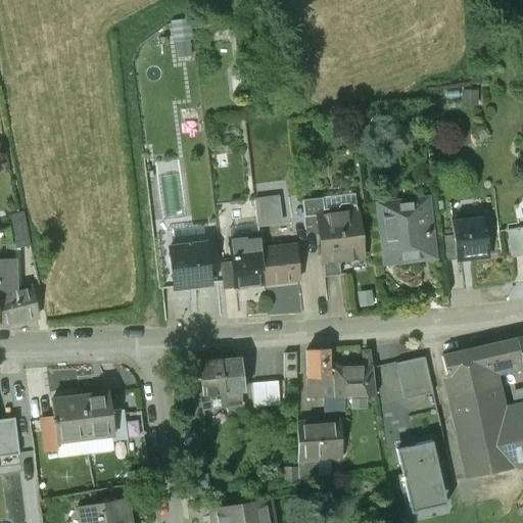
[(198,104),(179,106),(180,130),(199,129),(198,104)]
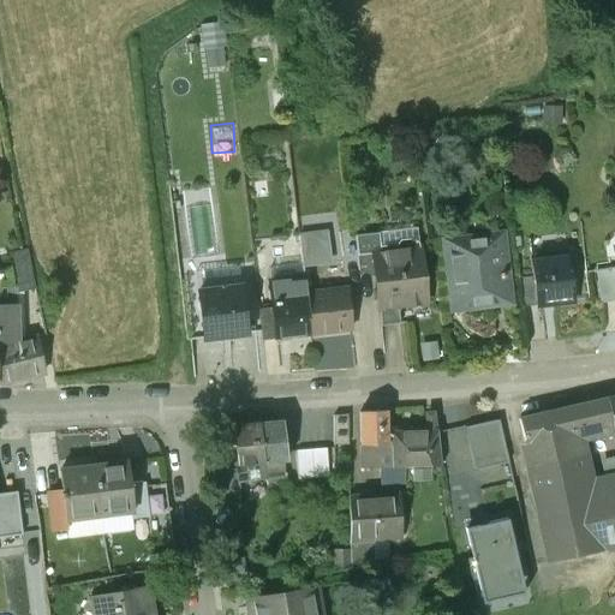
[(354,236),(358,270),(374,269),(380,326),(399,323),(398,311),(401,306),(425,304),(418,242),(417,242),(412,239),(399,240),(396,244),(395,244),(395,245),(395,250),(380,251),(377,232),(354,236)]
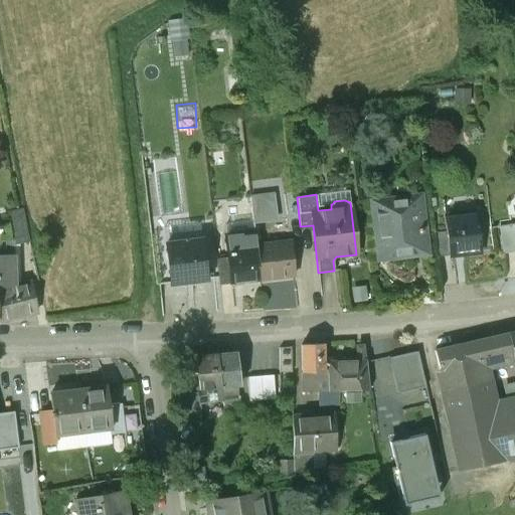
[(273,195),(249,198),(252,222),(276,219),(273,195)]
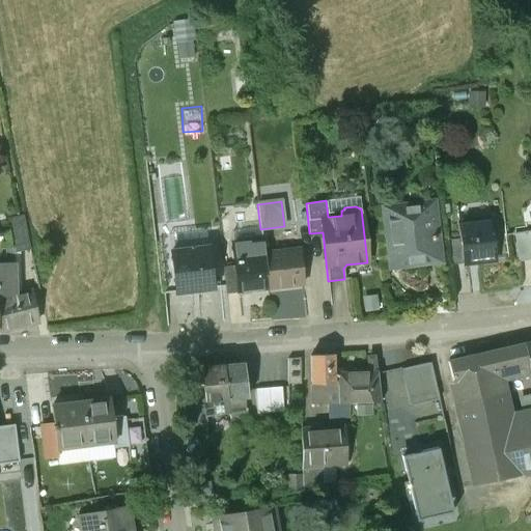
[(431,203),(387,208),(393,267),(438,261),(431,203)]
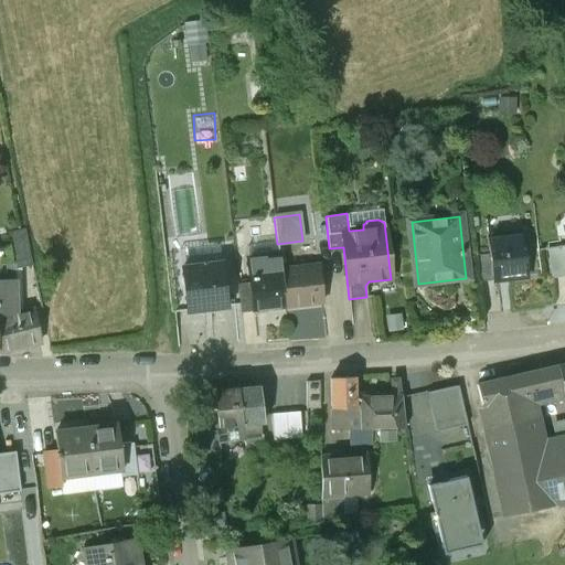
[(27,231),(9,234),(16,269),(34,266),(27,231)]
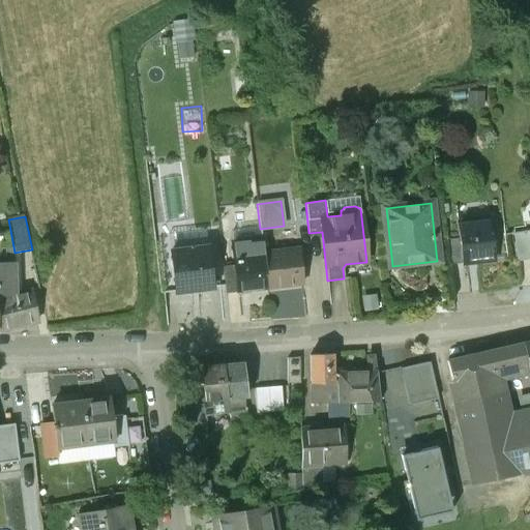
[(490,217),(458,222),(460,238),(463,263),(495,259),(490,217)]
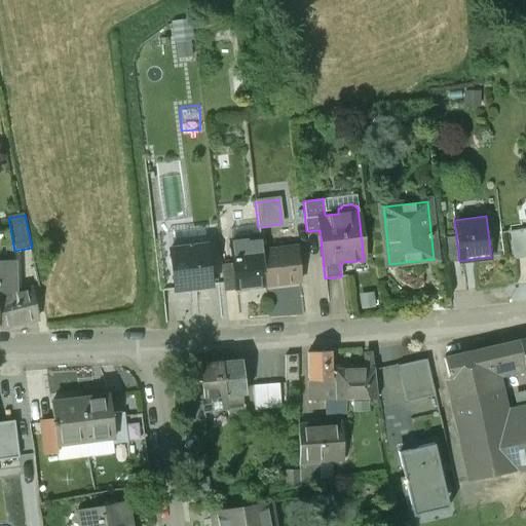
[(525,257),(525,230),(511,233),(514,259),(525,257)]
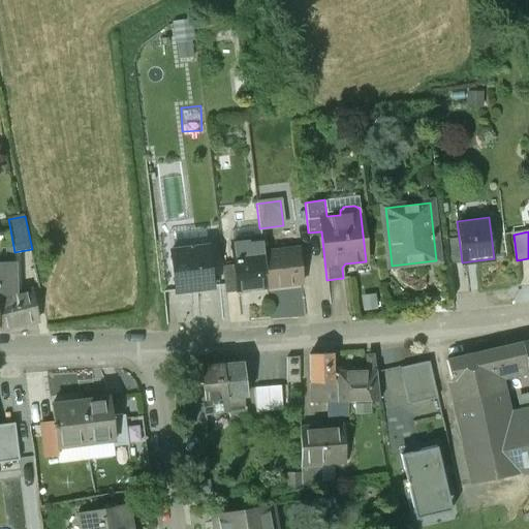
[(462,262),(459,238),(445,240),(448,265),(462,262)]
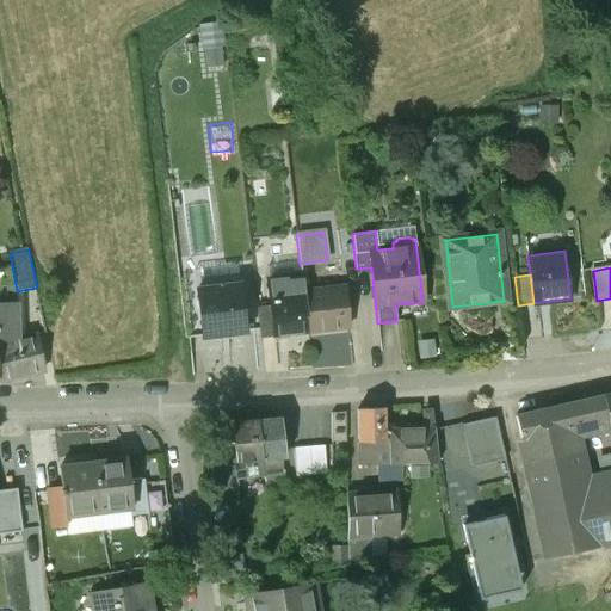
[(269,279),(271,307),(275,335),(308,332),(303,291),(302,278),(288,281),(287,277),(269,279)]
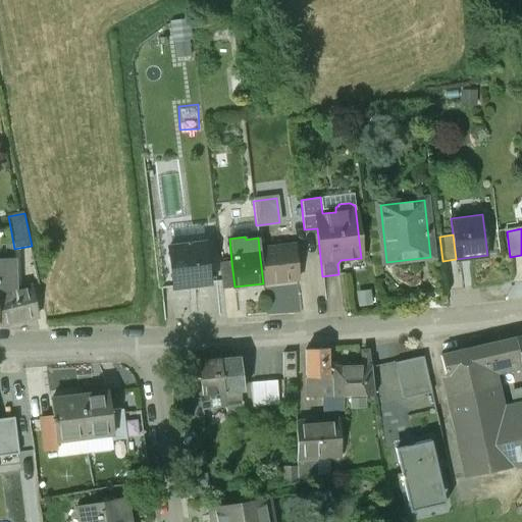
[(204,243),(168,247),(172,288),(209,283),(204,243)]
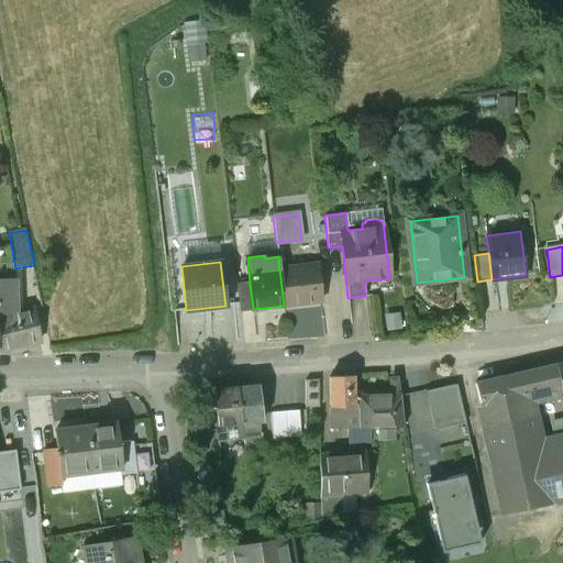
[(318,264),(279,268),(284,306),(322,301),(318,264)]
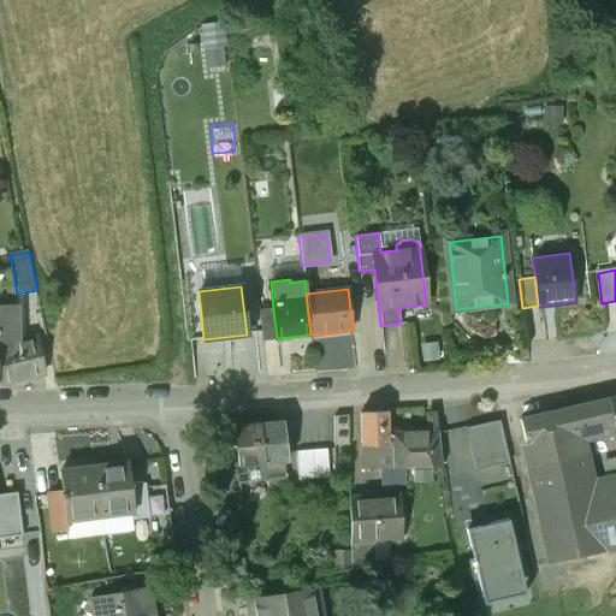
[(0,360),(40,350),(36,338),(19,342),(17,304),(0,304),(0,360)]
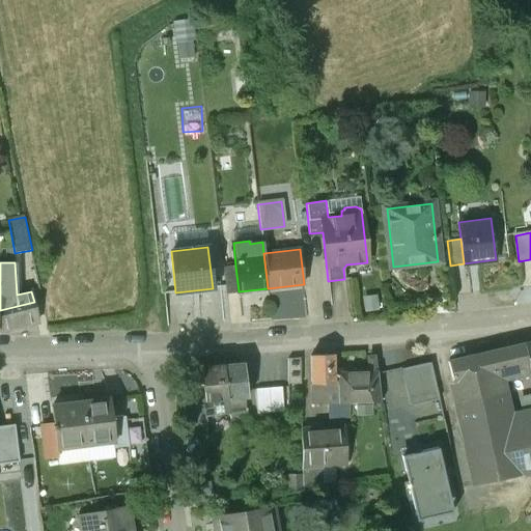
[(226,294),(239,291),(235,267),(223,268),(226,294)]
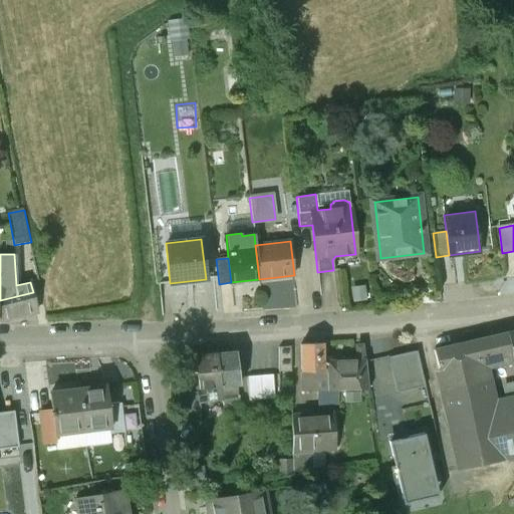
[(0,300),(0,319),(2,320),(2,321),(38,312),(33,292),(0,300)]
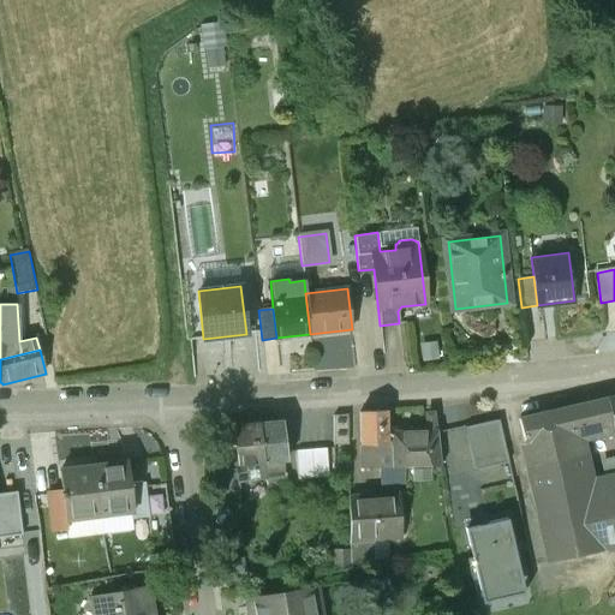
[(549,412),(554,435),(577,430),(610,422),(604,400),(549,412)]
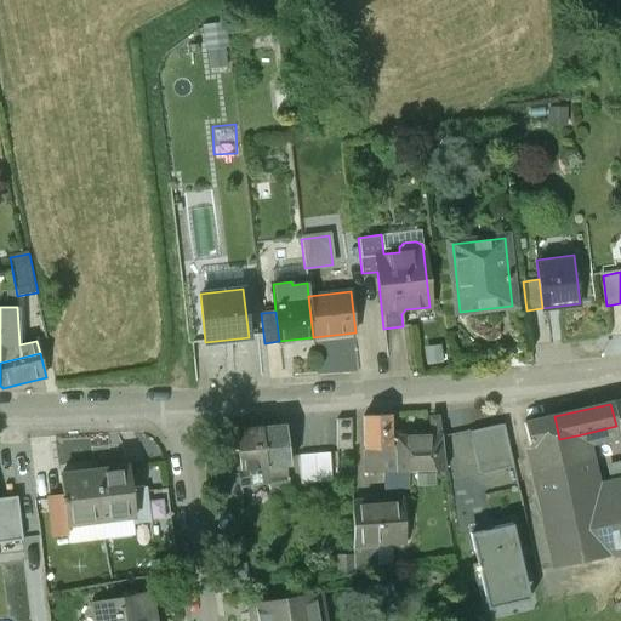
[(362,415),(353,415),(355,467),(363,467),(362,415)]
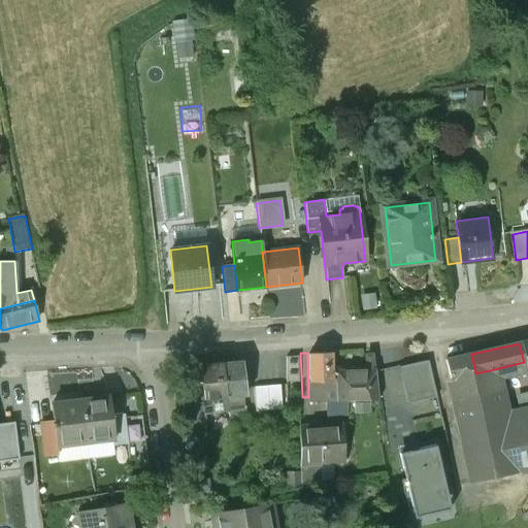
[(332,353),(309,355),(310,386),(332,384),(332,371),(332,353)]
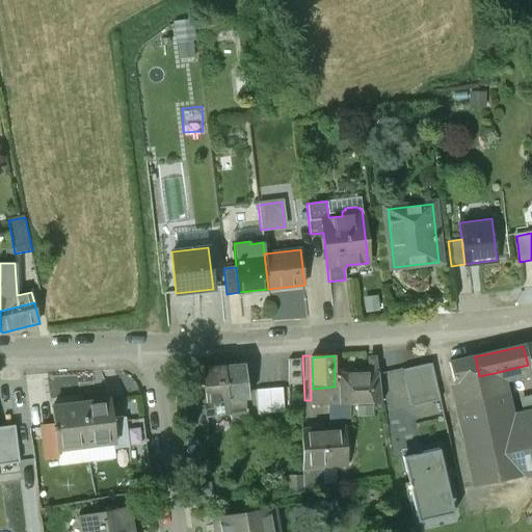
[(475,356),(449,363),(454,383),(479,376),(475,356)]
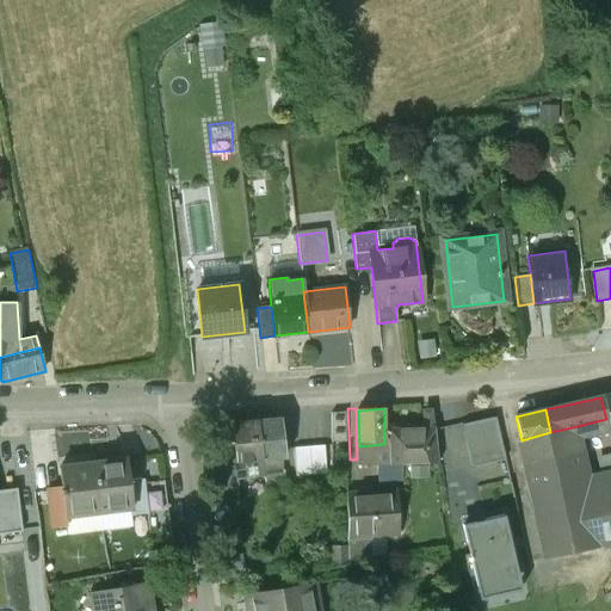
[(346,412),(332,413),(332,442),(346,442),(346,412)]
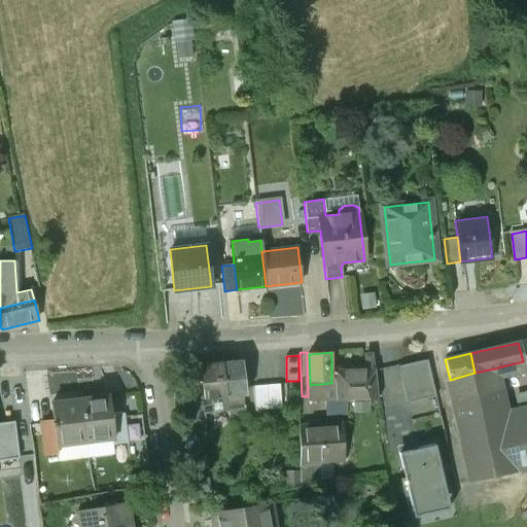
[(282,357),(259,359),(264,389),(264,390),(282,389),(282,357)]
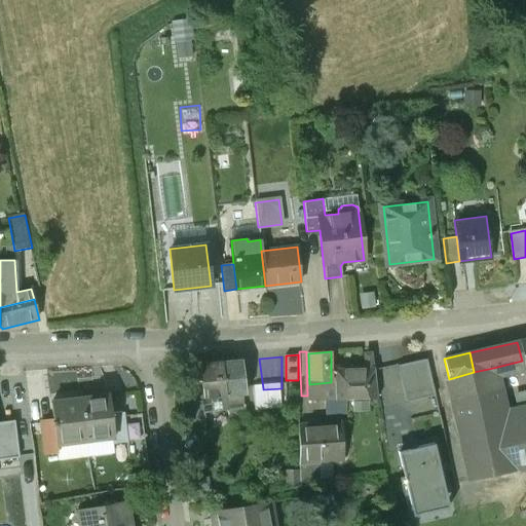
[(421,360),(398,366),(406,403),(435,396),(426,360),(421,360)]
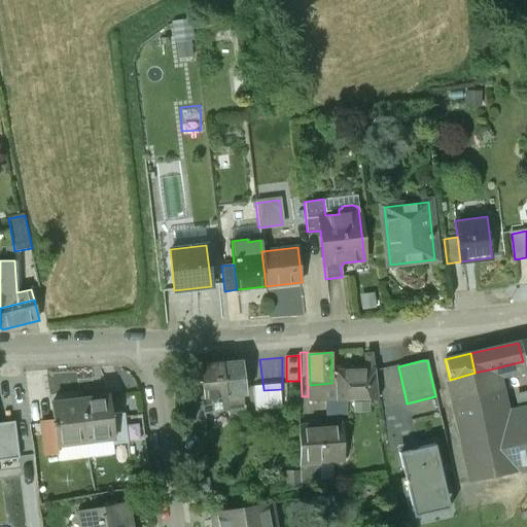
[(243,361),(222,363),(226,396),(238,395),(247,394),(243,361)]
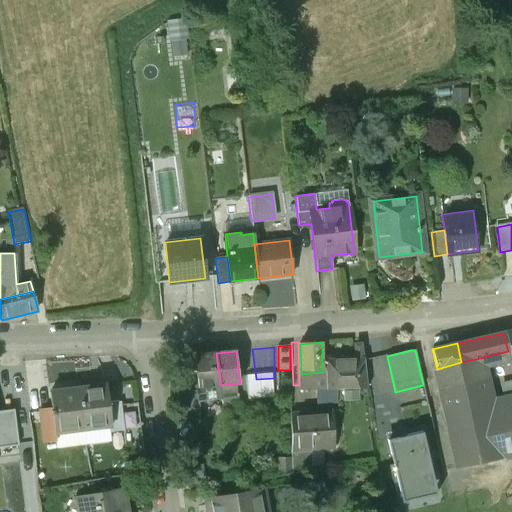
[(216,353),(197,355),(199,373),(201,387),(197,388),(199,402),(223,399),(222,396),(220,387),(220,385),(216,353)]
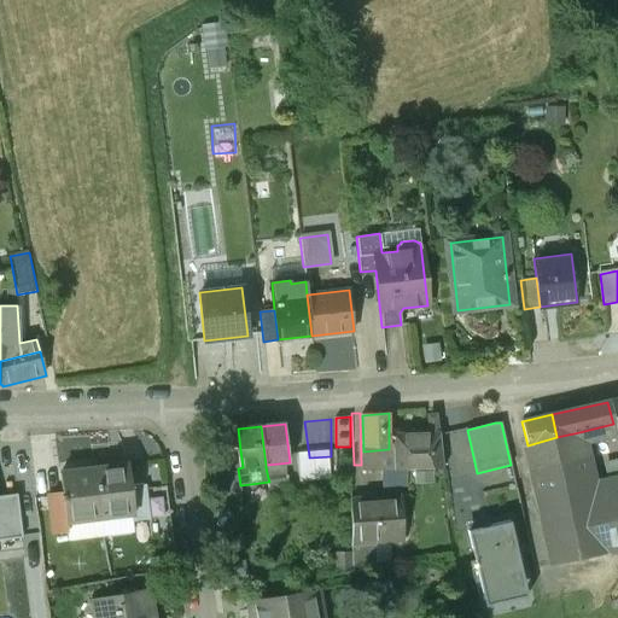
[(586,458),(579,432),(557,437),(528,445),(537,491),(534,493),(534,495),(544,535),(551,565),(602,553),(589,484),(583,458),(586,458)]
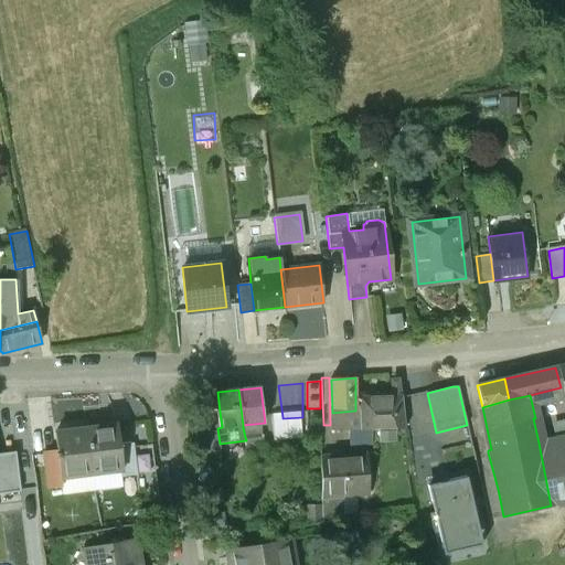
[(355,397),(355,411),(358,411),(359,419),(360,432),(405,428),(401,396),(355,397)]
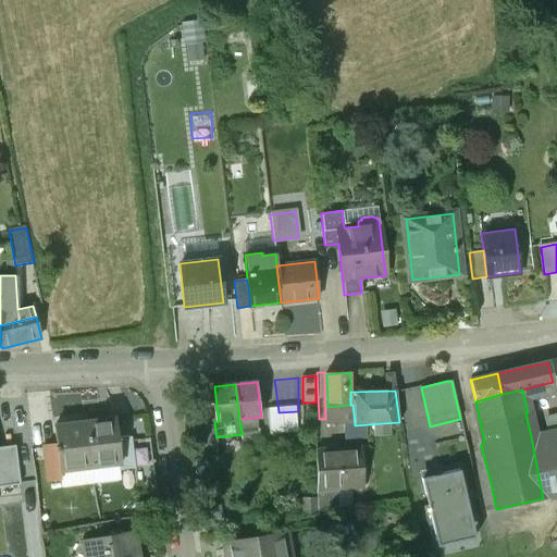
[(353,405),(350,405),(327,407),(329,416),(354,413),(353,405)]
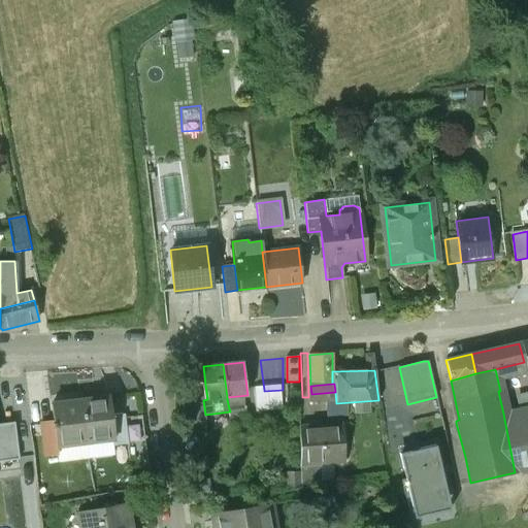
[(207,399),(205,385),(179,387),(184,423),(206,421),(205,415),(203,400),(207,399)]
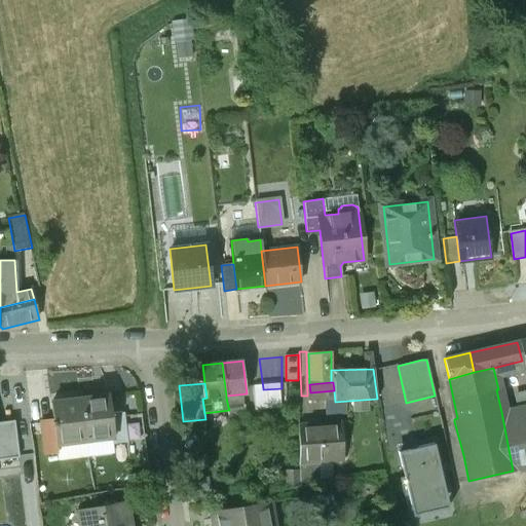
[(263,389),(263,388),(252,389),(253,402),(265,401),(263,389)]
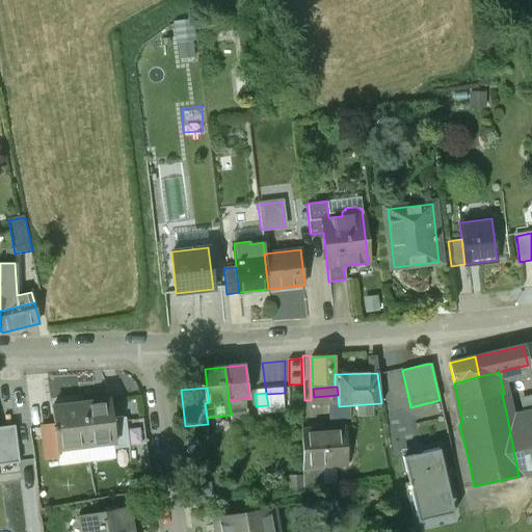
[(240,399),(229,400),(229,402),(231,411),(242,409),(240,399)]
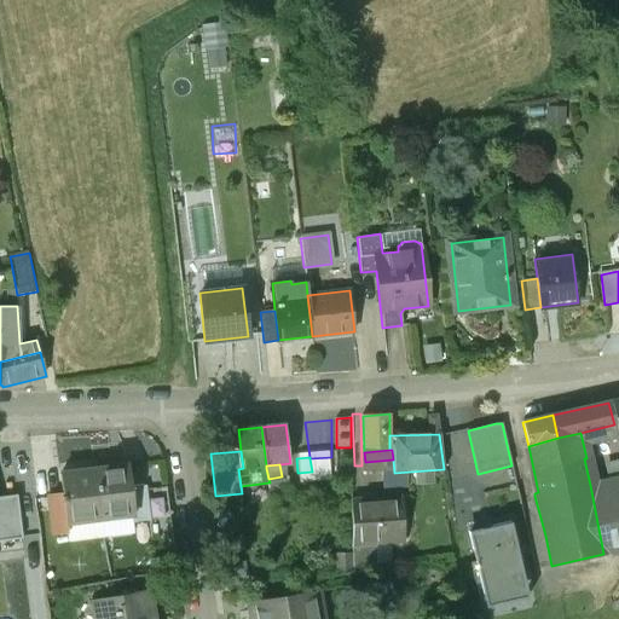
[(94,470),(100,519),(132,515),(136,515),(132,489),(128,466),(94,470)]
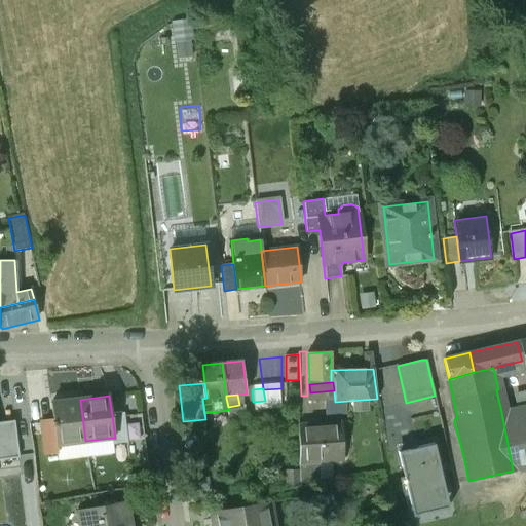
[(59,445),(85,441),(80,400),(51,403),(53,421),(57,445),(59,445)]
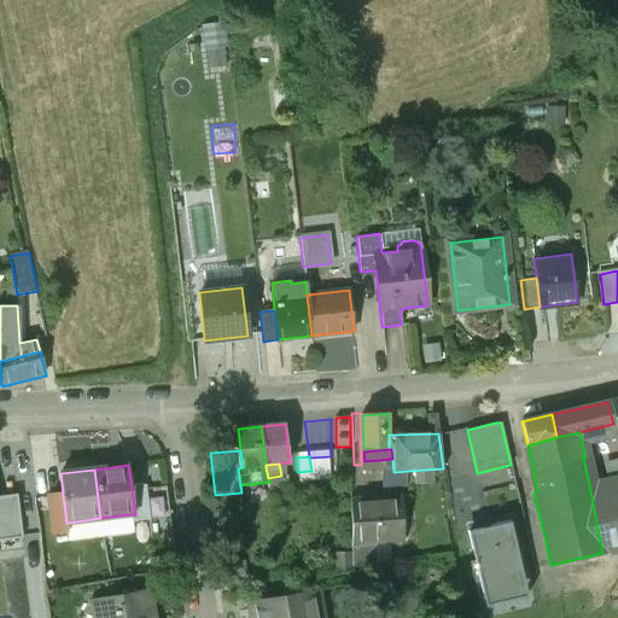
[(281,476),(268,478),(269,482),(274,508),(285,507),(285,502),(291,501),(286,474),(281,476)]
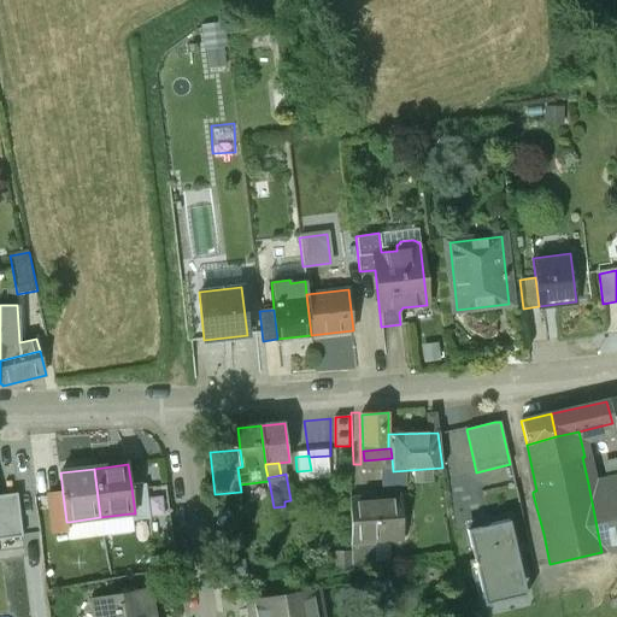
[(616,476),(588,483),(601,552),(616,548),(616,476)]
